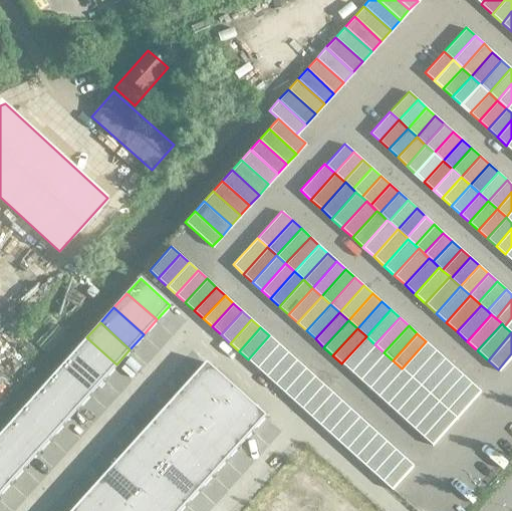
[(269,335),(248,359),(256,367),(278,343),(269,335)]
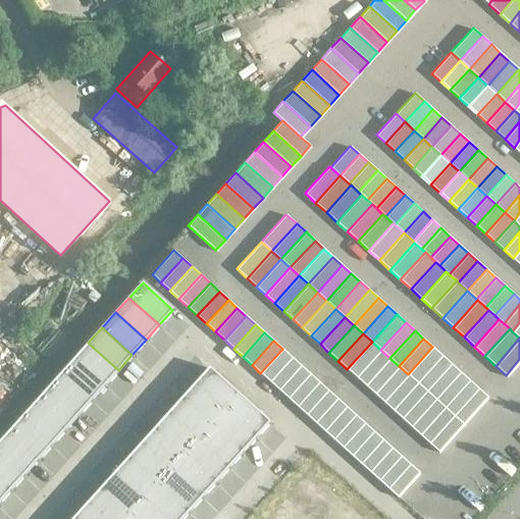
[(372,342),(347,369),(356,377),(380,350),(372,342)]
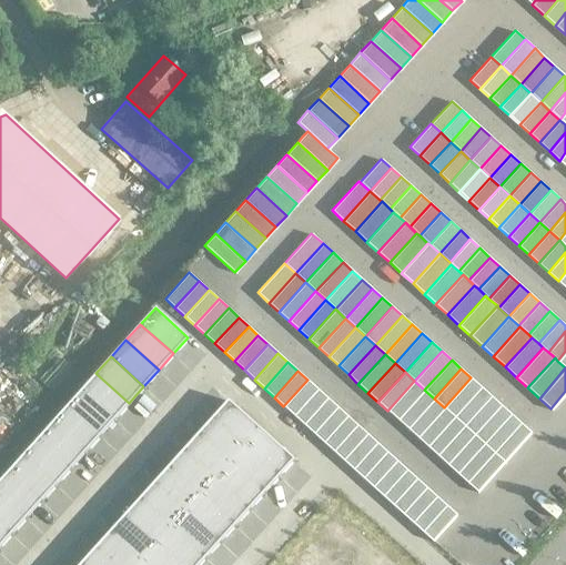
[(95,373),(81,390),(114,420),(129,403),(95,373)]
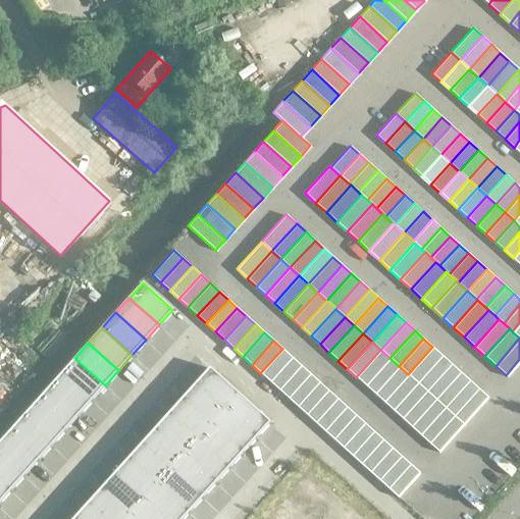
[(432,347),(408,374),(417,382),(442,355),(432,347)]
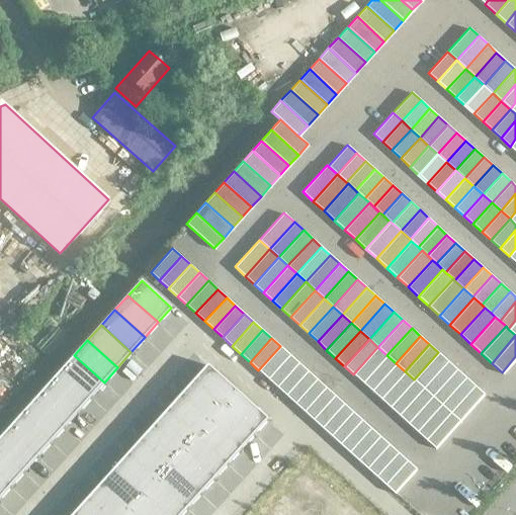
[(280,346),(258,370),(267,378),(289,354),(280,346)]
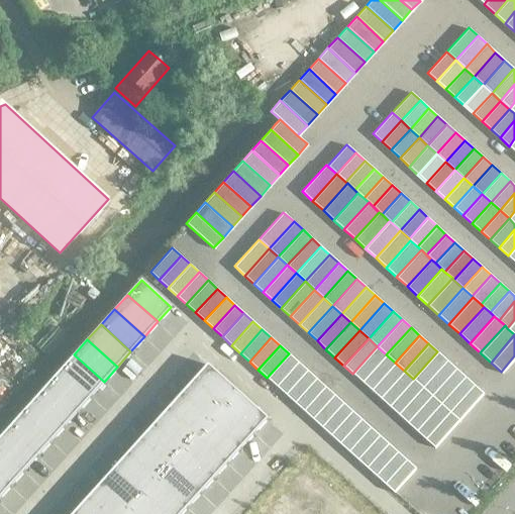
[(377,346),(352,374),(362,382),(386,354),(377,346)]
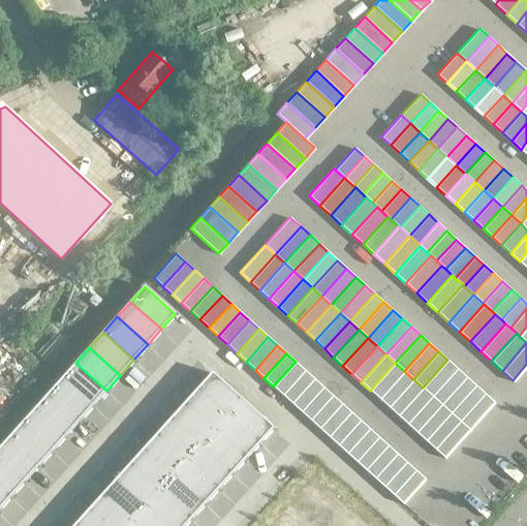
[(447,360),(423,388),(432,396),(457,368),(447,360)]
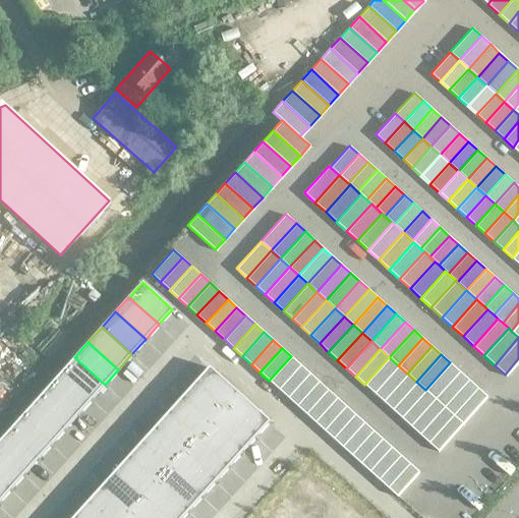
[(291,356),(269,381),(278,389),(300,364),(291,356)]
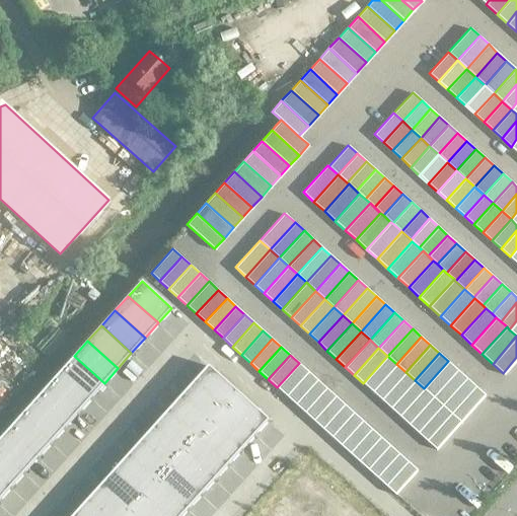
[(74,356),(61,371),(90,397),(104,383),(74,356)]
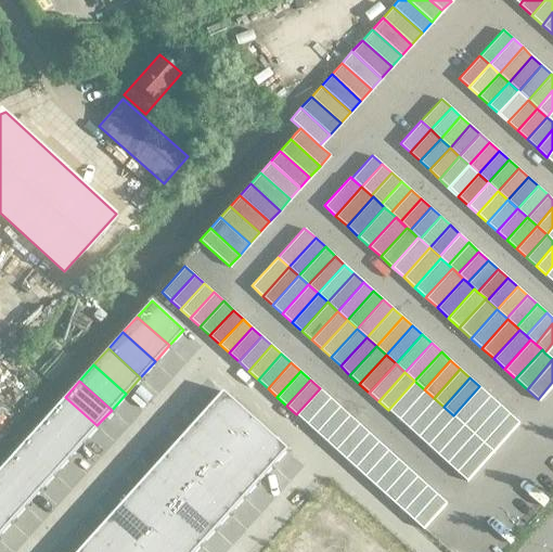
[(414,381),(388,410),(398,419),(424,389),(414,381)]
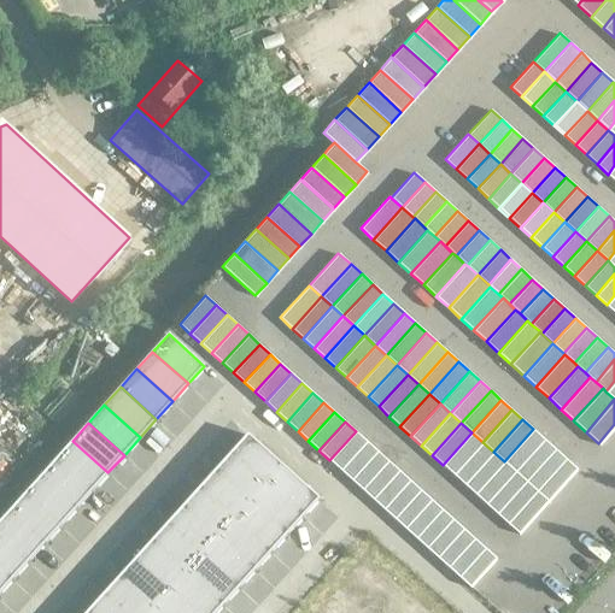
[(533,429),(504,461),(515,471),(544,438),(533,429)]
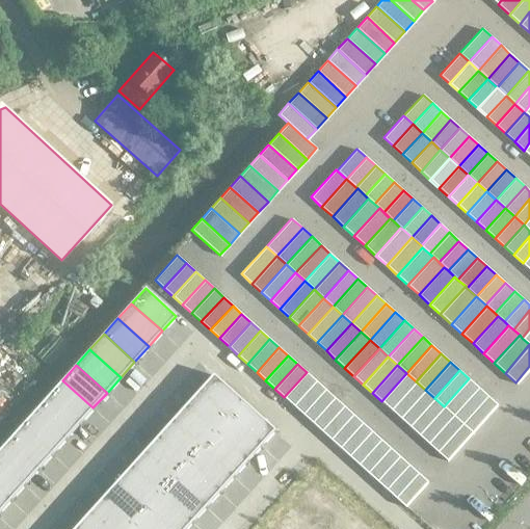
[(307,372),(284,397),(293,405),(316,380),(307,372)]
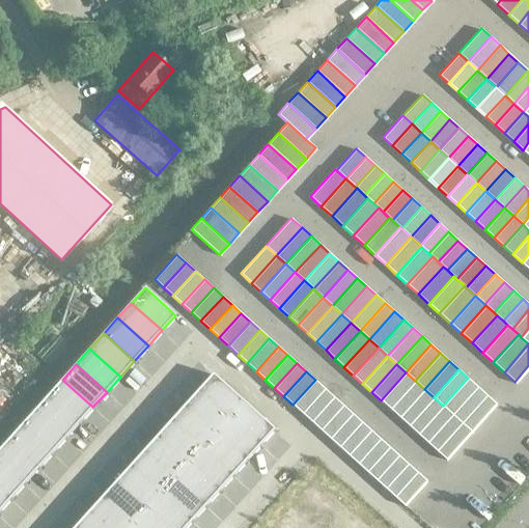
[(406,372),(381,400),(390,409),(415,381),(406,372)]
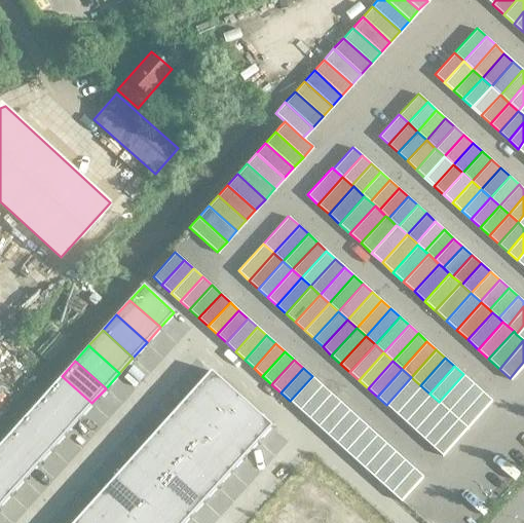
[(211,370),(197,384),(227,412),(241,397),(211,370)]
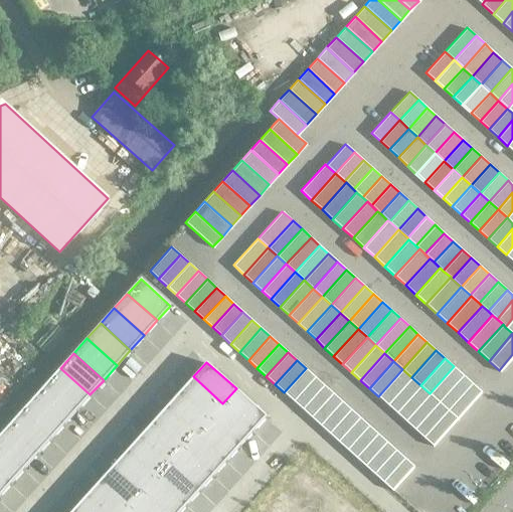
[(454,366),(430,393),(439,401),(463,375),(454,366)]
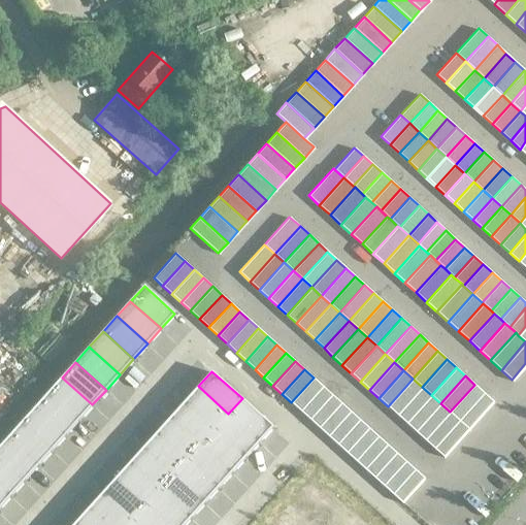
[(62,378),(47,392),(78,420),(92,404),(62,378)]
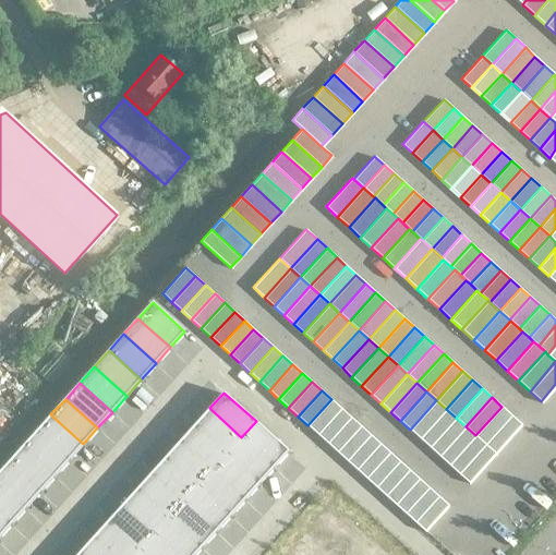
[(331,399),(307,425),(317,434),(341,408),(331,399)]
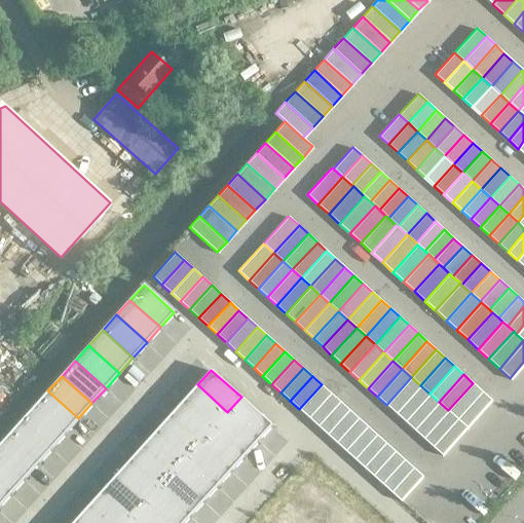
[(411,377),(386,405),(396,413),(420,385),(411,377)]
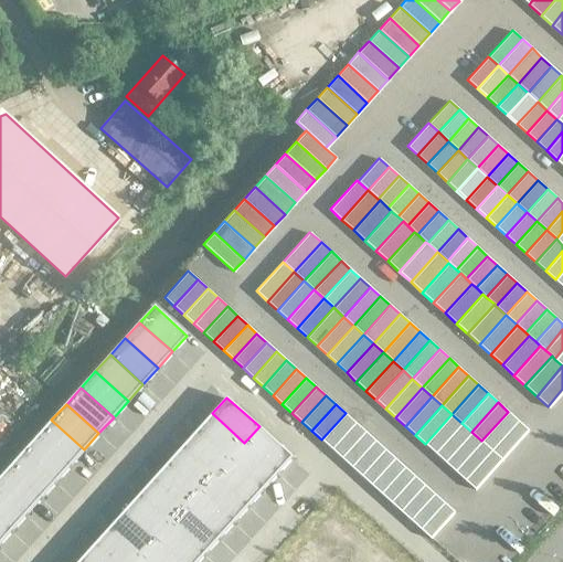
[(508,412),(481,441),(491,449),(518,421),(508,412)]
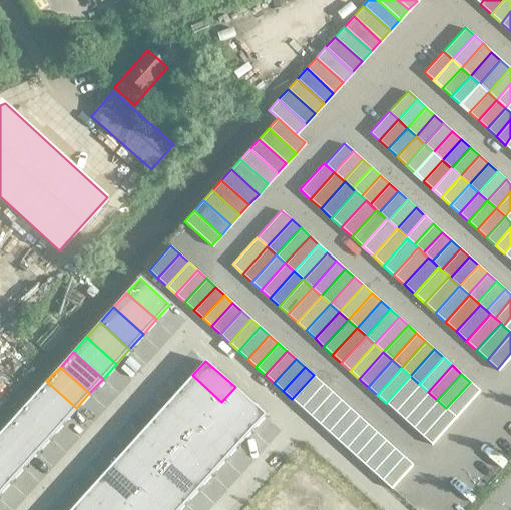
[(192,375),(178,390),(208,417),(221,402),(192,375)]
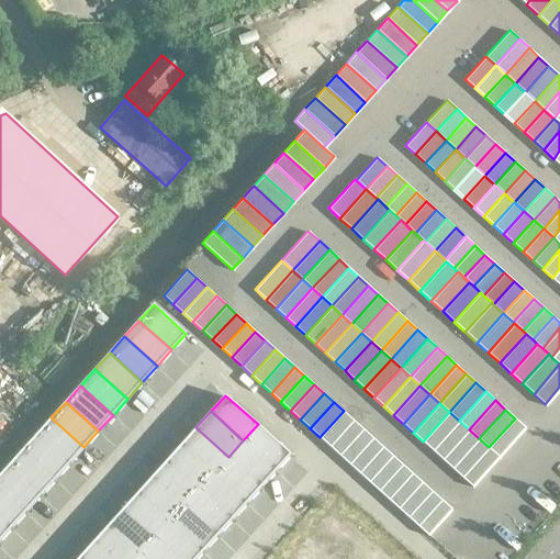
[(344,411),(320,437),(329,446),(353,420),(344,411)]
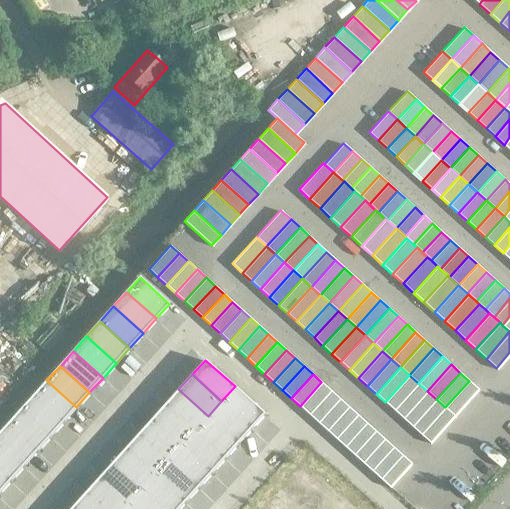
[(409,375),(385,402),(394,410),(418,383),(409,375)]
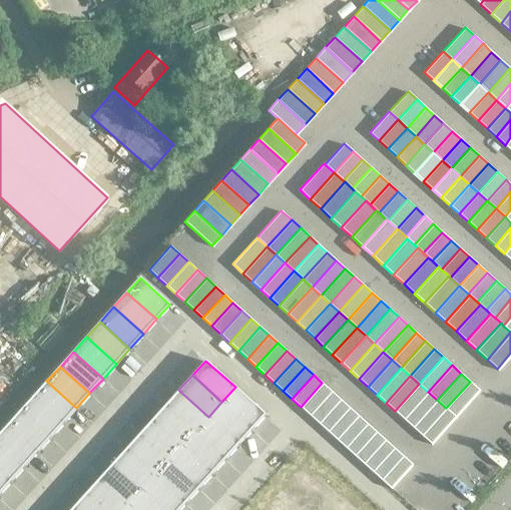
[(46,381),(33,396),(63,423),(76,408),(46,381)]
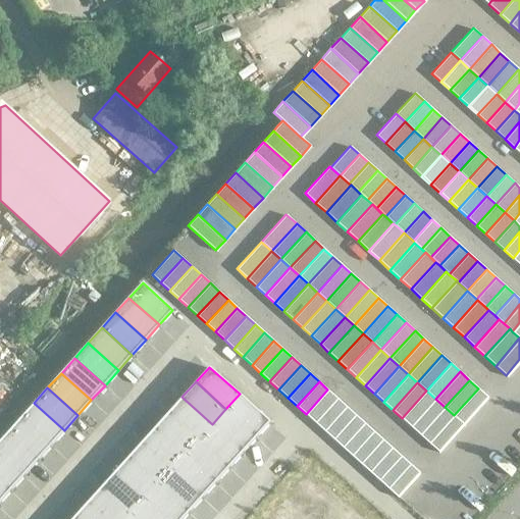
[(478,388),(454,415),(462,423),(487,397),(478,388)]
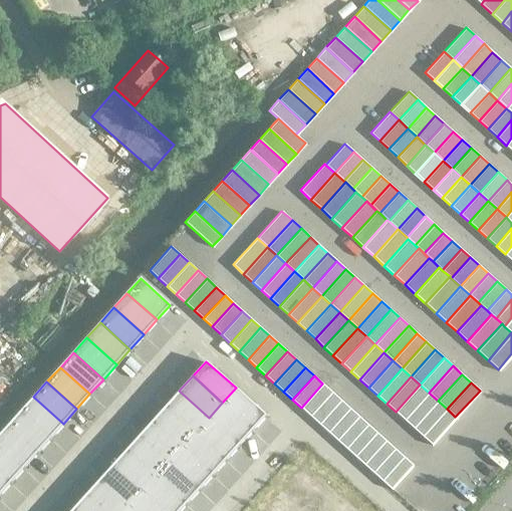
[(322,384),(301,408),(310,416),(331,392),(322,384)]
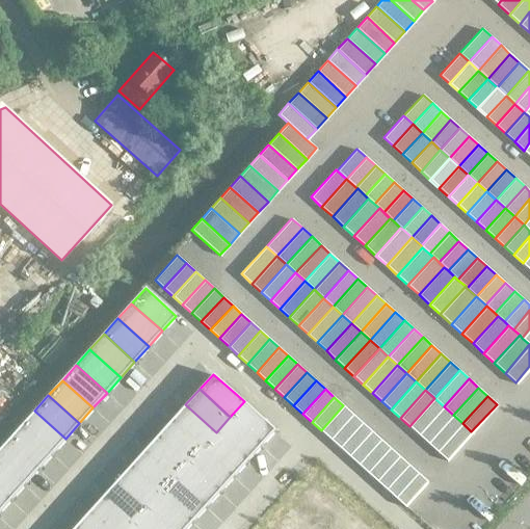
[(434,398),(409,426),(419,434),(444,406),(434,398)]
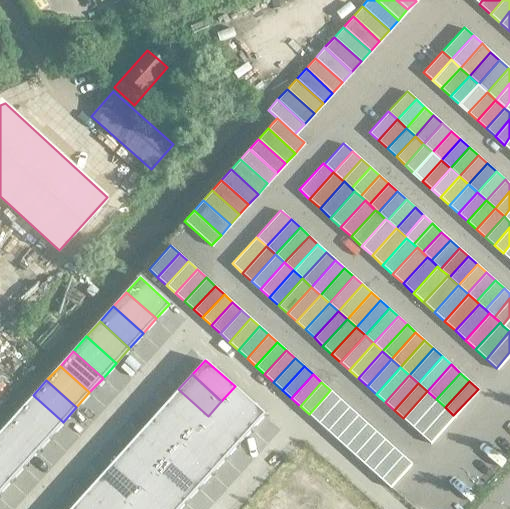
[(235,386),(221,401),(251,428),(264,413),(235,386)]
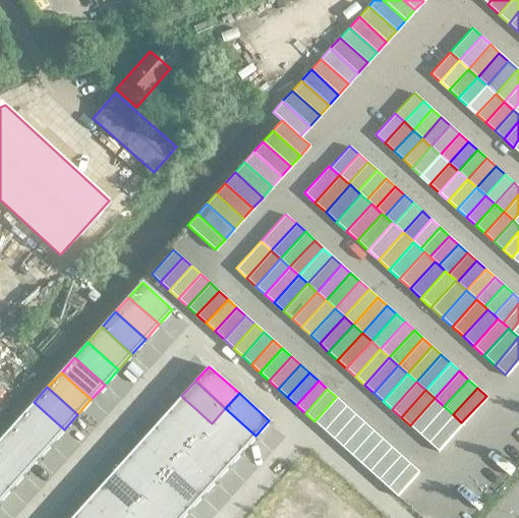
[(181,396),(168,411),(198,439),(212,423),(181,396)]
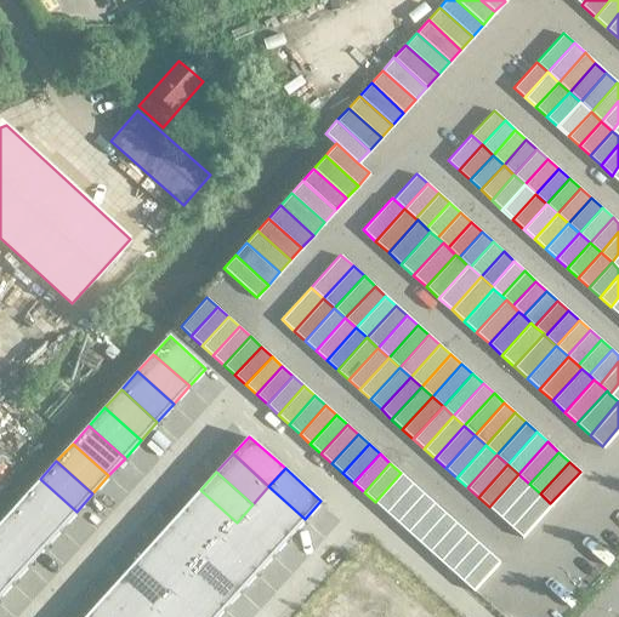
[(401,473),(375,502),(386,512),(412,483),(401,473)]
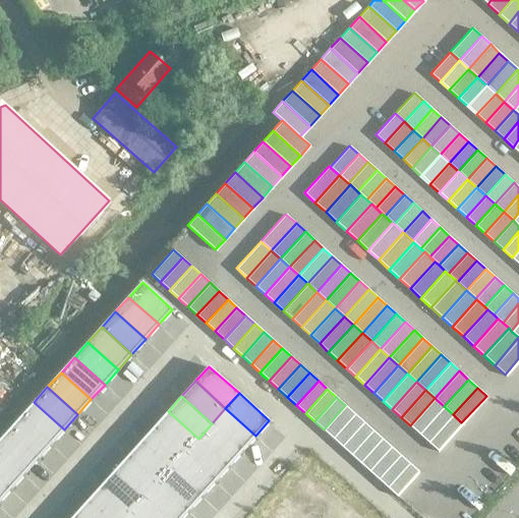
[(435,398),(410,425),(419,434),(444,406),(435,398)]
